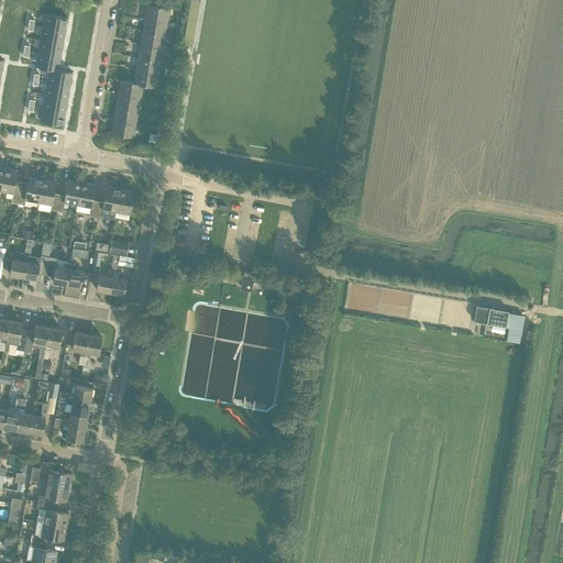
[(169,8),(170,3),(157,1),(156,6),(148,4),(146,18),(167,21),(169,8)]
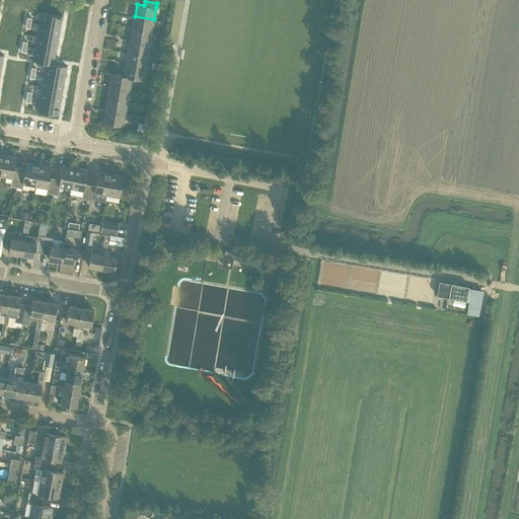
[(0,8),(0,18),(7,20),(9,10),(0,8)]
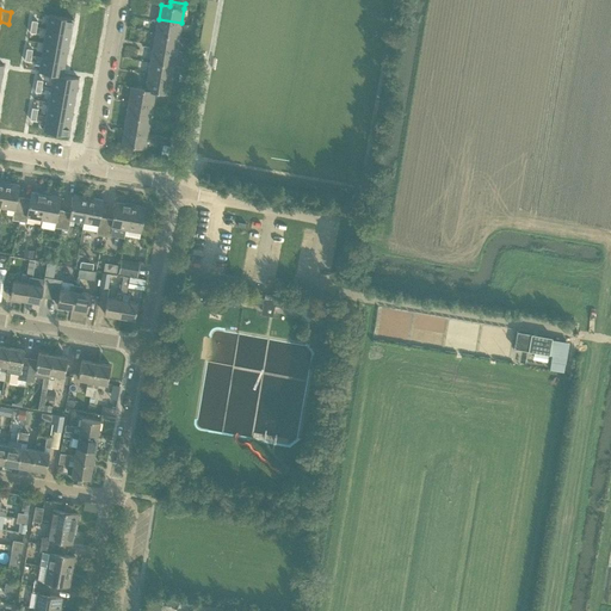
[(54,18),(50,32),(72,36),(74,23),(54,18)]
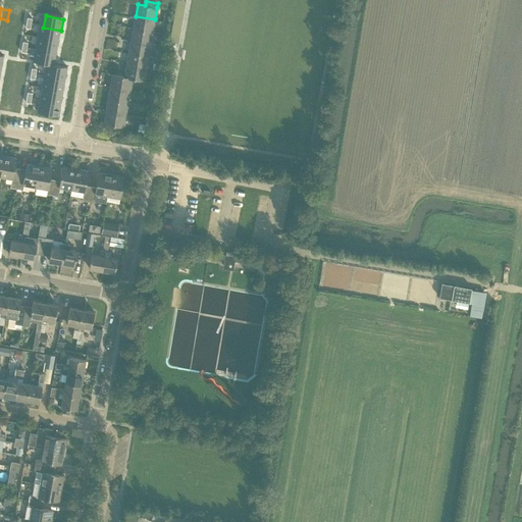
[(155,23),(155,19),(136,16),(134,29),(153,32),(155,23)]
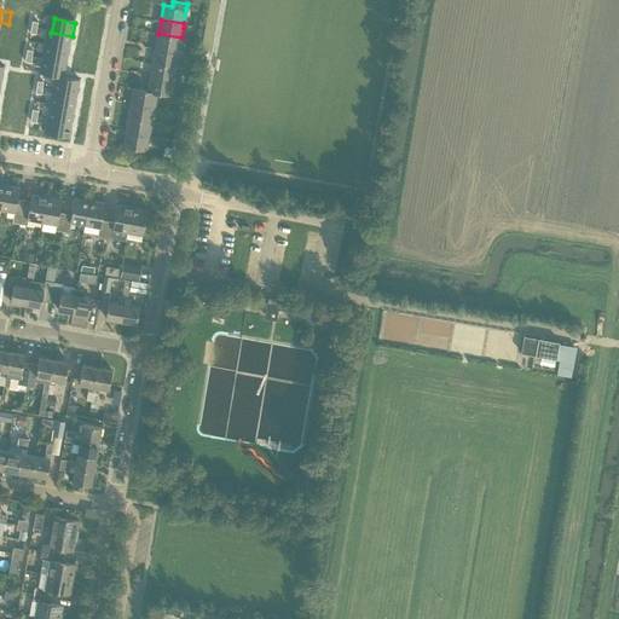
[(51,33),(48,46),(70,50),(73,36),(51,33)]
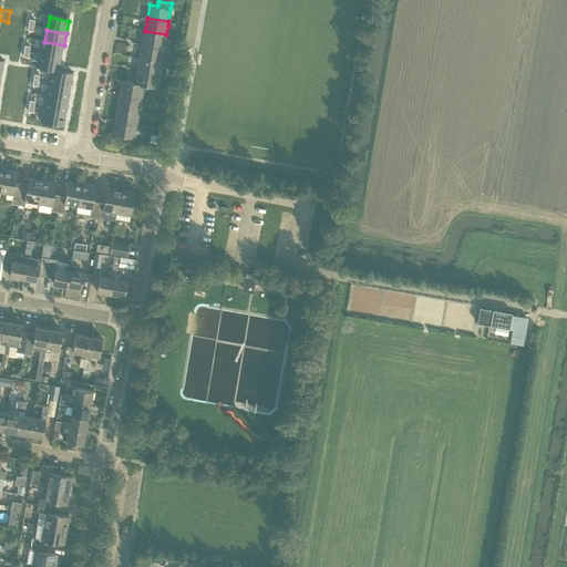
[(164,48),(166,34),(145,31),(143,44),(164,48)]
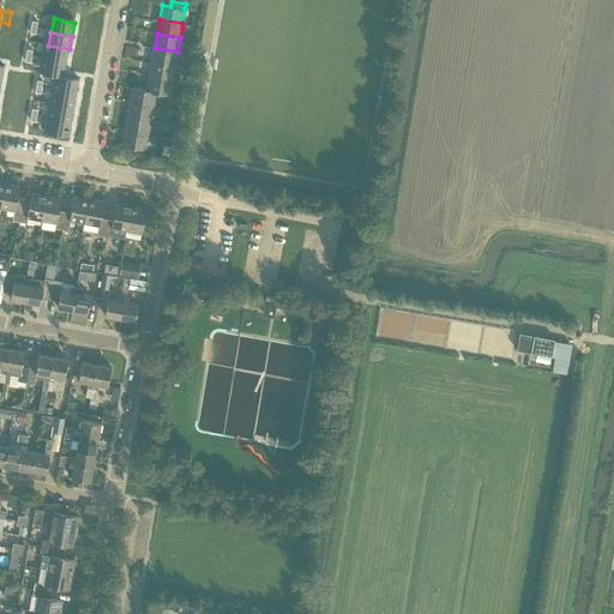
[(48,46),(46,59),(67,64),(70,49),(48,46)]
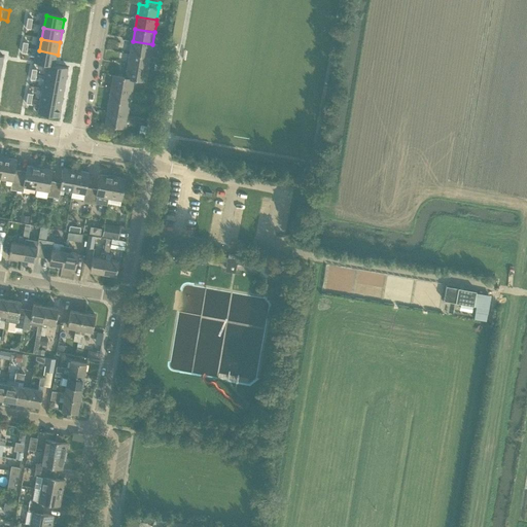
[(150,57),(152,44),(133,41),(131,54),(150,57)]
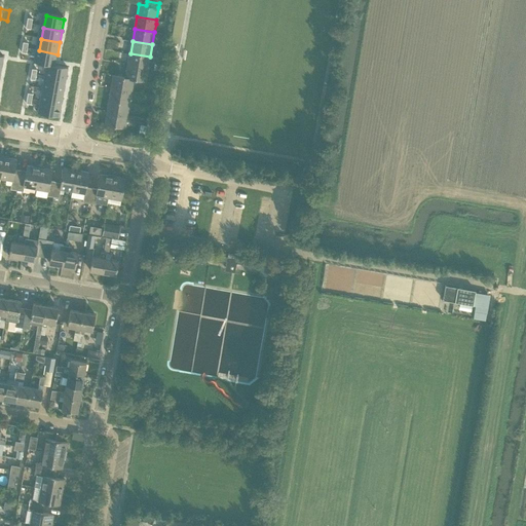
[(39,50),(37,61),(49,63),(57,64),(58,54),(39,50)]
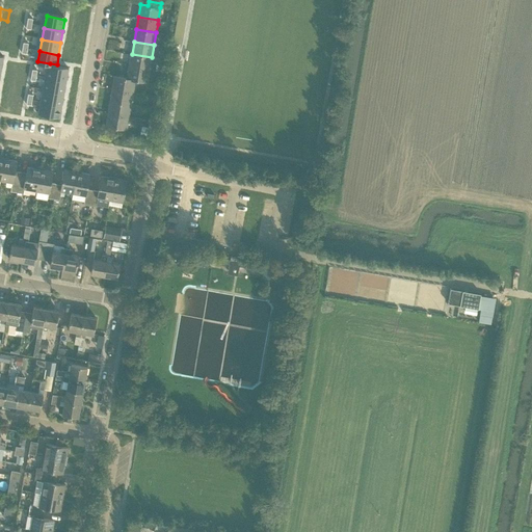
[(0,54),(0,64),(11,68),(14,57),(0,54)]
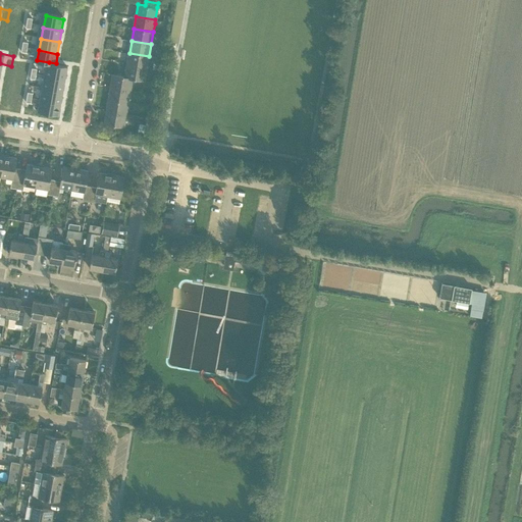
[(147,68),(149,56),(129,53),(126,65),(147,68)]
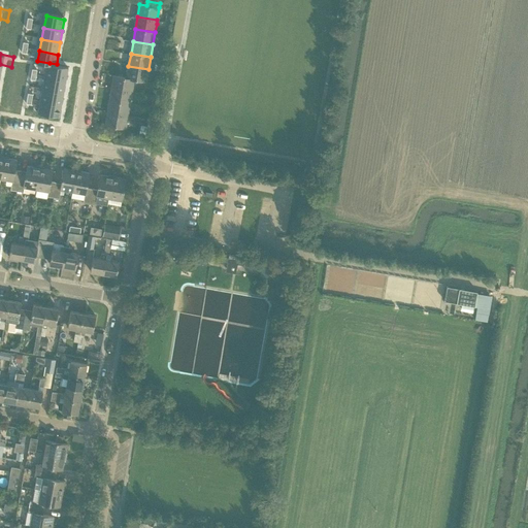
[(50,63),(46,74),(66,77),(68,65),(57,64),(50,63)]
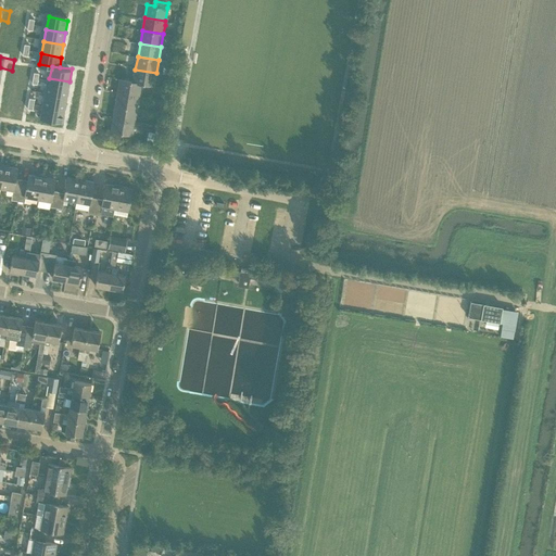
[(0,67),(0,80),(10,83),(12,71),(0,67)]
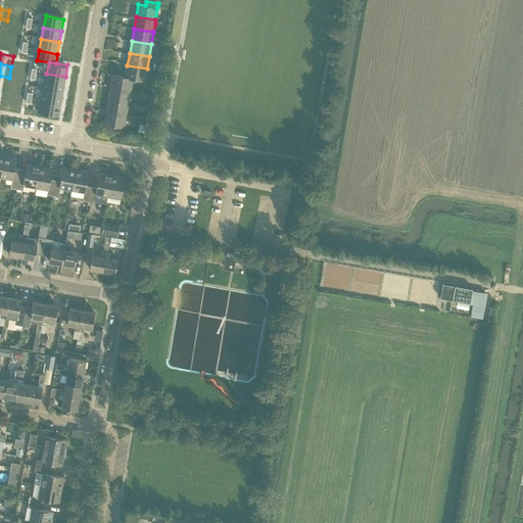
[(145,81),(147,68),(127,65),(126,77),(134,78),(133,79),(145,81)]
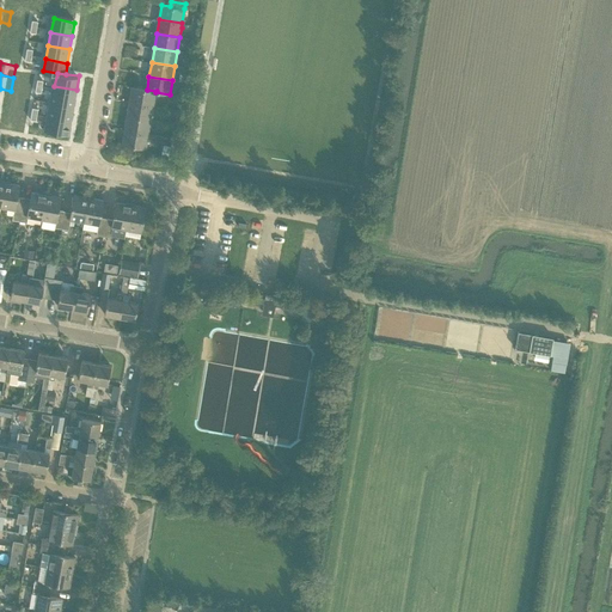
[(54,86),(51,101),(74,103),(77,90),(54,86)]
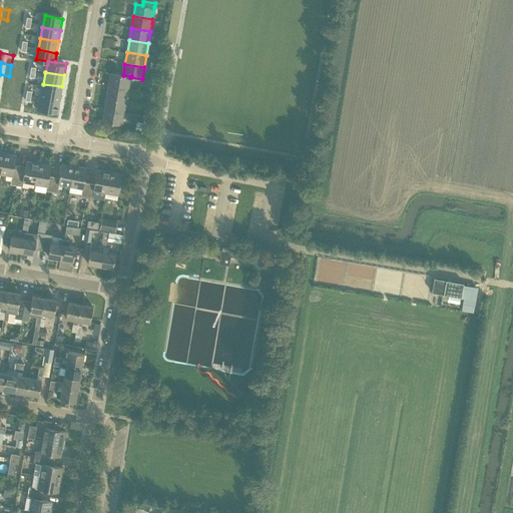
[(123,75),(111,73),(108,85),(128,88),(130,77),(131,76),(123,75)]
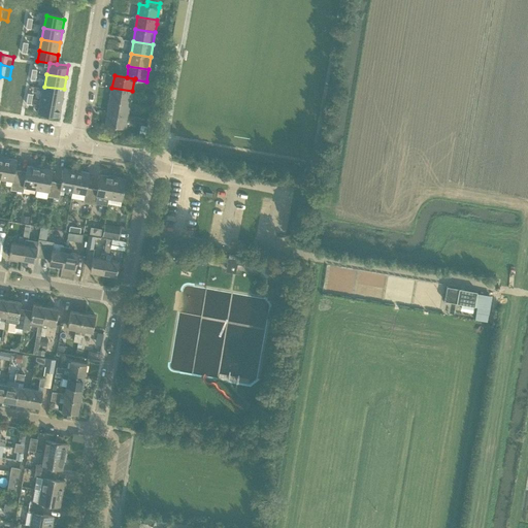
[(0,76),(0,89),(7,90),(9,78),(0,76)]
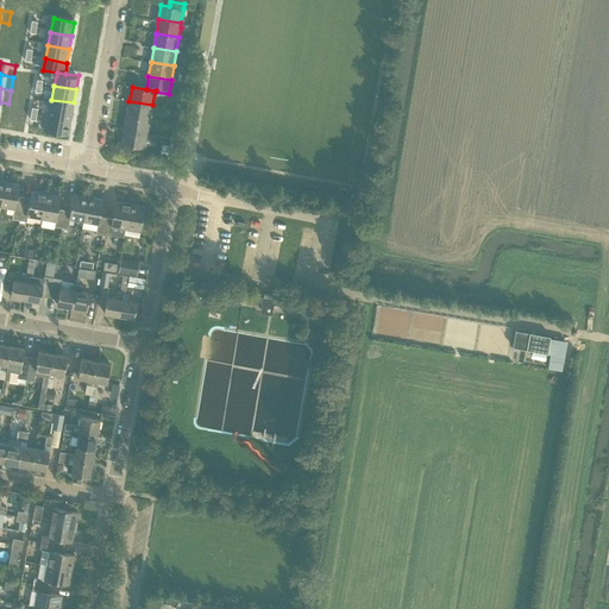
[(51,100),(49,112),(73,115),(74,102),(51,100)]
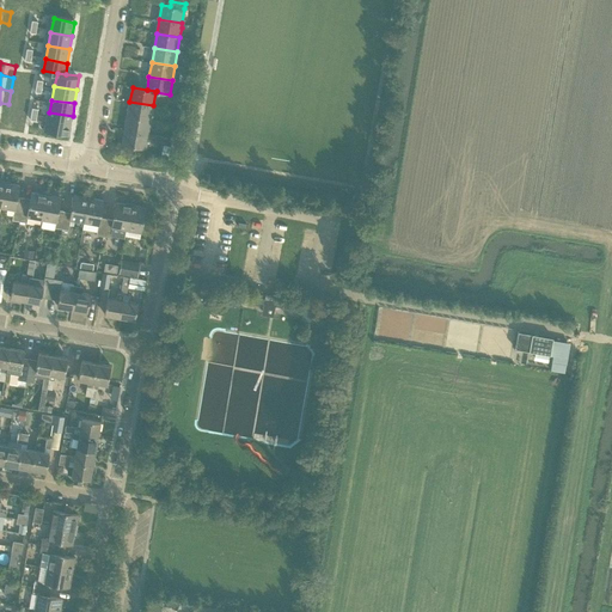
[(151,120),(153,105),(129,102),(127,116),(151,120)]
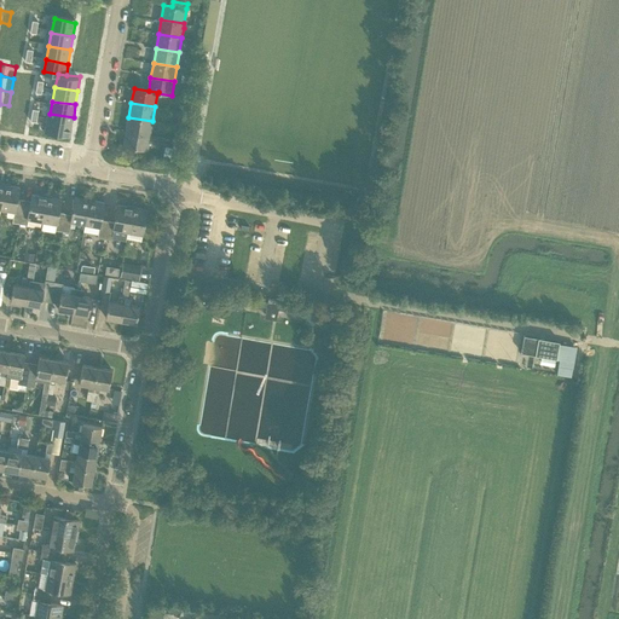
[(50,114),(48,126),(70,129),(73,117),(50,114)]
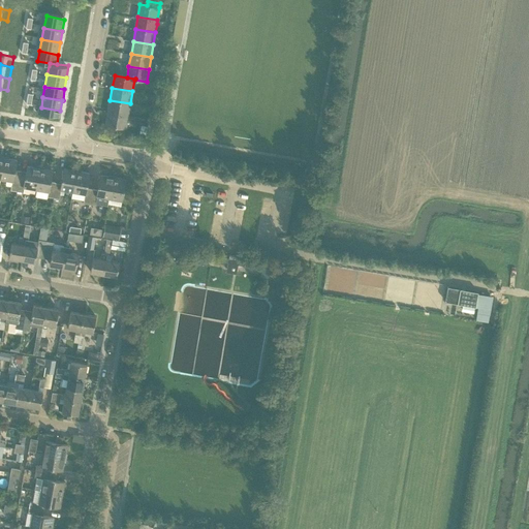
[(128,116),(130,103),(110,100),(107,113),(128,116)]
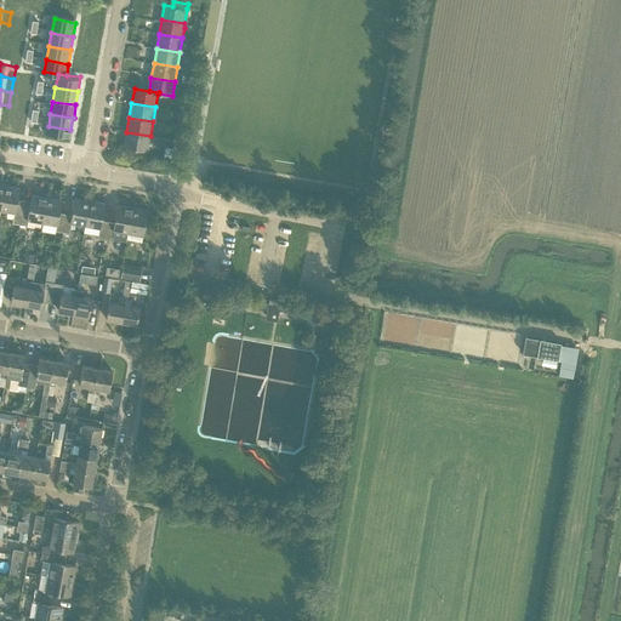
[(148,151),(151,136),(126,132),(124,147),(148,151)]
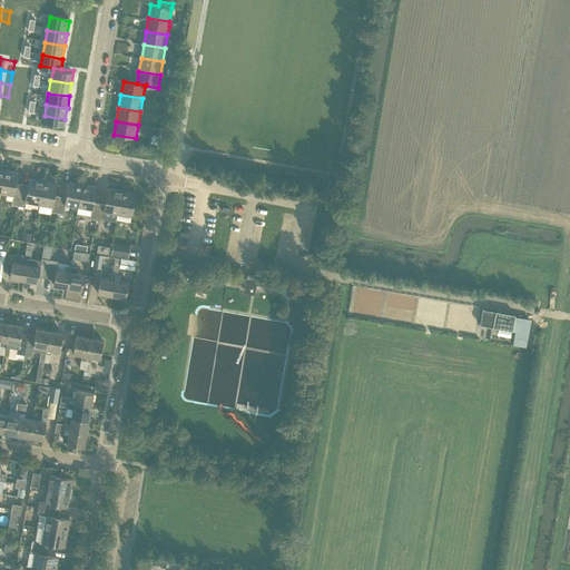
[(5,169),(0,193),(8,194),(7,199),(12,200),(11,204),(18,205),(21,189),(22,184),(17,183),(18,173),(5,169)]
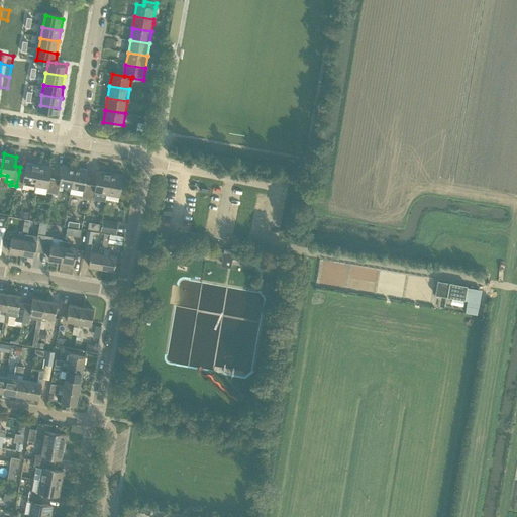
[(19,172),(16,186),(22,187),(28,189),(29,184),(35,185),(38,165),(26,162),(25,168),(20,167),(19,172)]
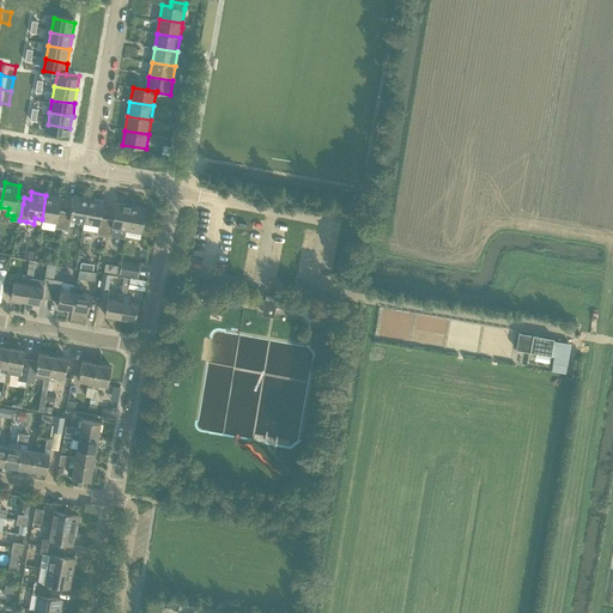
[(46,195),(42,219),(50,222),(56,223),(55,228),(61,229),(65,211),(59,210),(60,198),(46,195)]
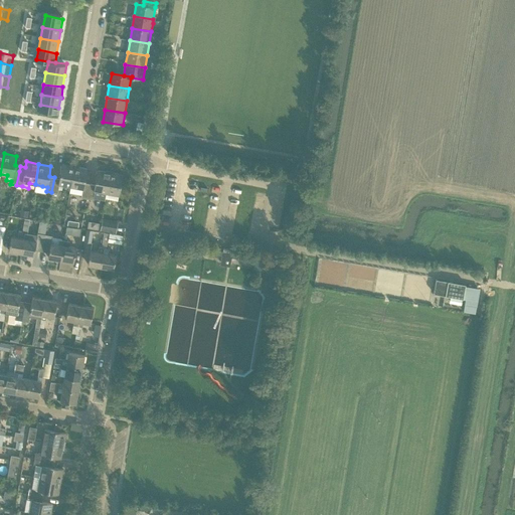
[(54,177),(51,192),(57,193),(58,189),(59,184),(62,185),(70,187),(74,166),(62,164),(59,178),(54,177)]
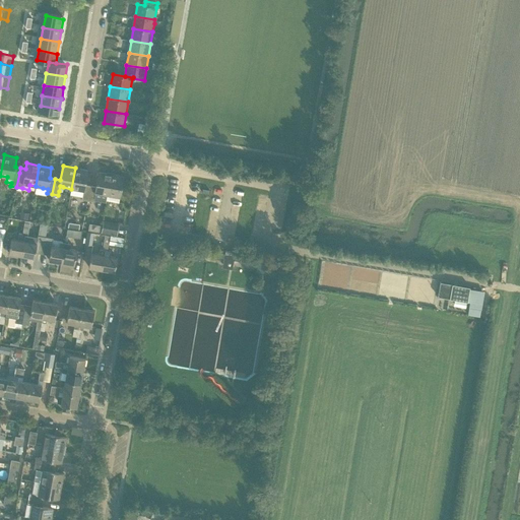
[(71,189),(70,194),(82,196),(82,199),(87,200),(90,186),(85,185),(87,170),(75,168),(71,189)]
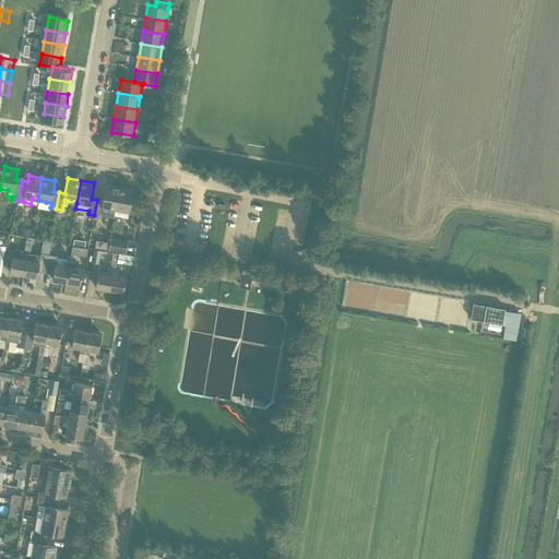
[(97,200),(94,215),(100,216),(100,215),(103,207),(115,210),(119,187),(106,185),(103,201),(97,200)]
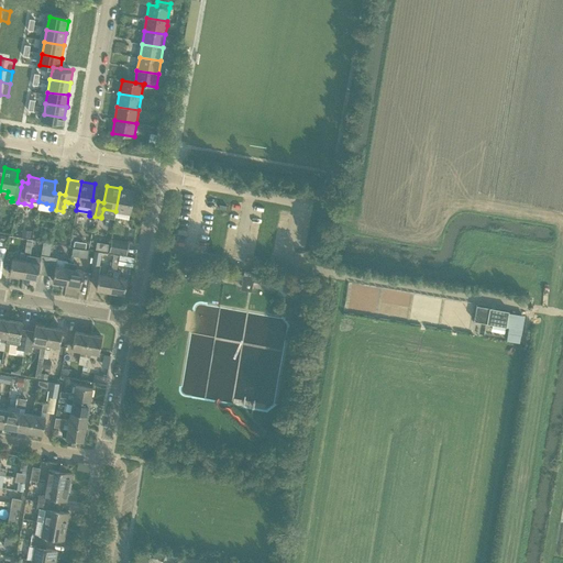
[(116,211),(114,217),(129,219),(133,190),(120,188),(116,211)]
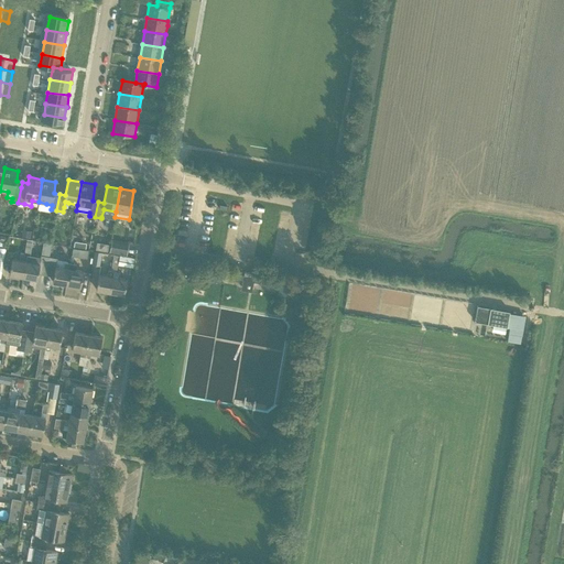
[(127,255),(128,243),(114,241),(111,251),(127,255)]
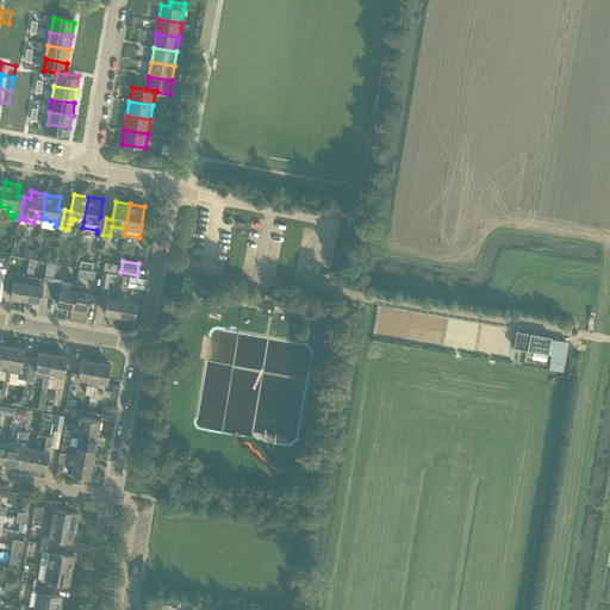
[(35,268),(27,268),(27,274),(23,273),(22,281),(14,280),(11,297),(26,299),(30,274),(33,274),(35,268)]
